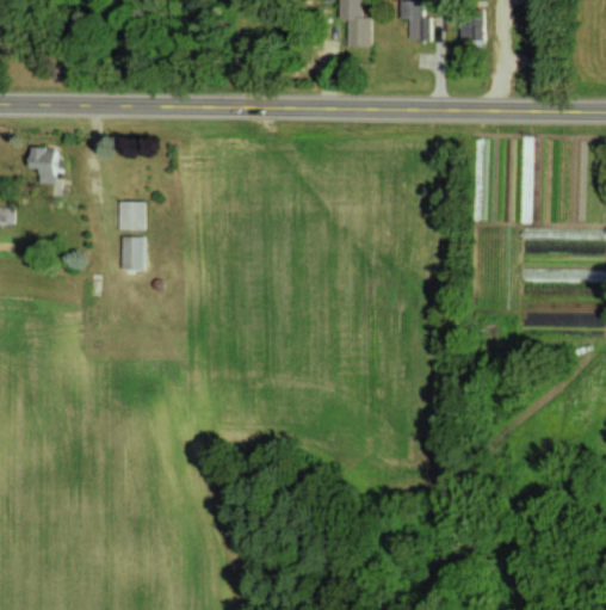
[(370,48),(370,19),(360,19),(360,0),(339,0),(339,20),(347,20),(346,48),(370,48)]
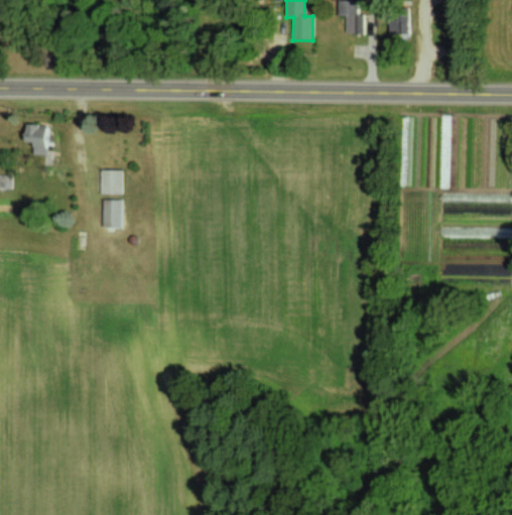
[(344,17),(344,35),(362,34),(362,15),(357,15),(356,1),(337,2),(337,17),(344,17)]
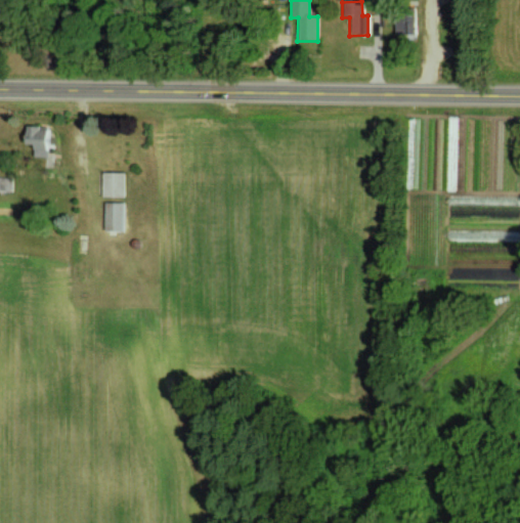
[(391,18),(392,36),(413,35),(413,17),(391,18)]
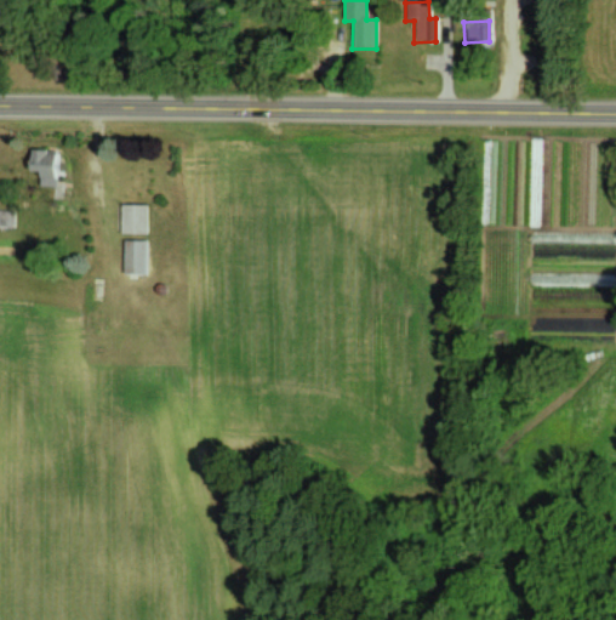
[(43,186),(60,186),(60,151),(34,151),(34,171),(43,171),(43,186)]
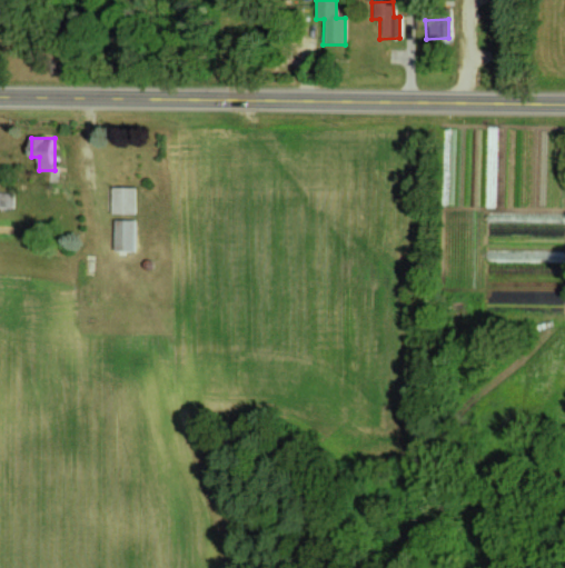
[(112,213),(136,215),(136,188),(112,188),(112,213)]
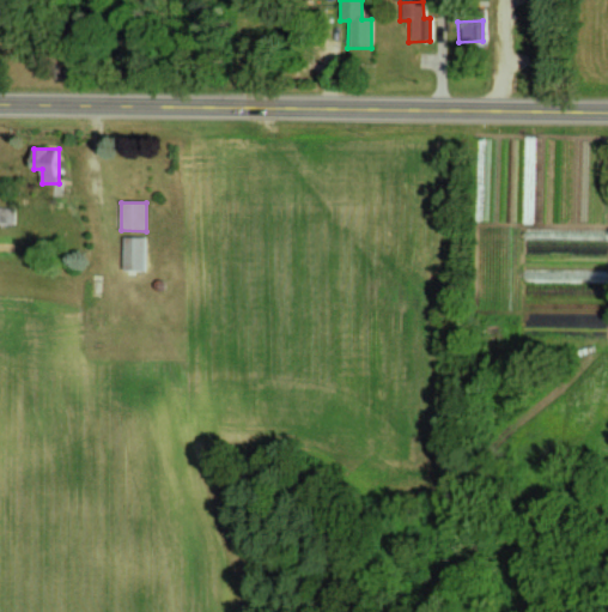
[(13,212),(0,212),(0,224),(13,225),(13,212)]
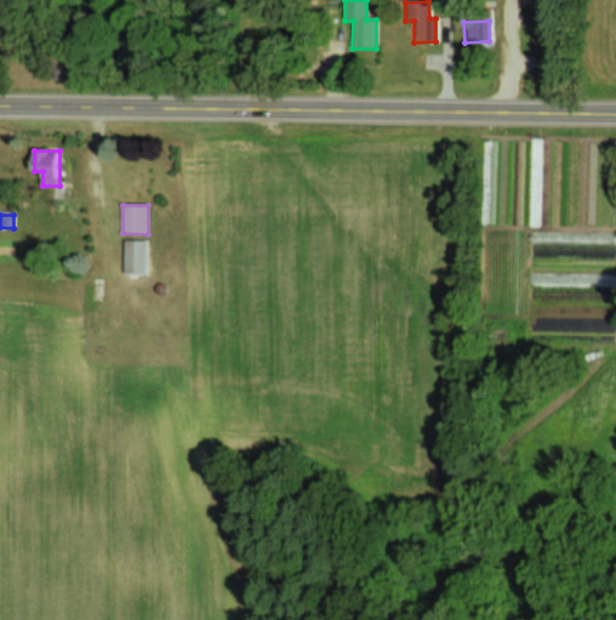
[(147,274),(148,242),(125,240),(124,274),(147,274)]
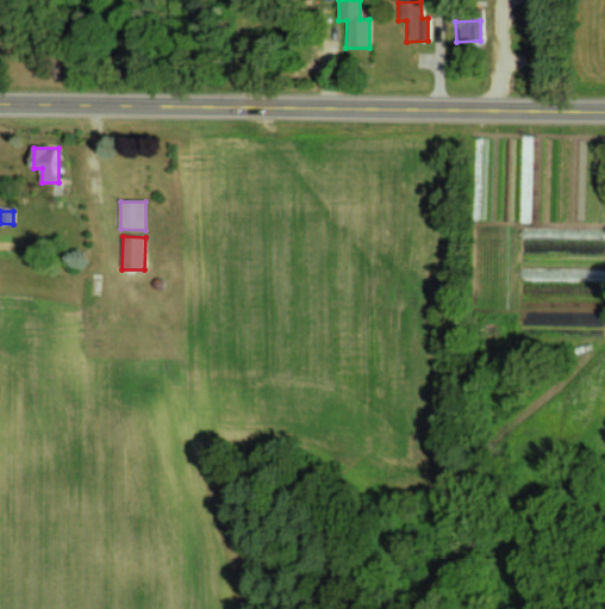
All buildings are outlined.
